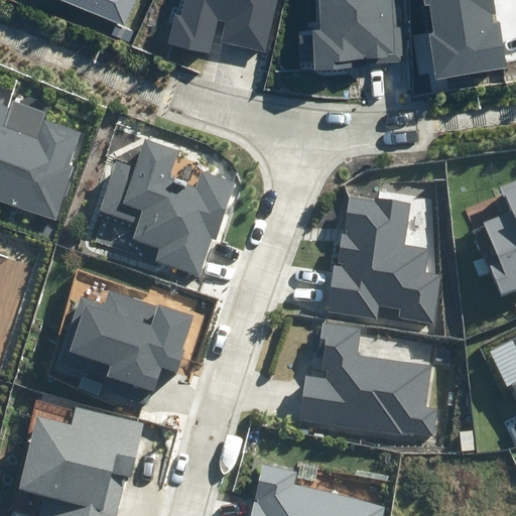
[(62,0),(125,26),(136,0),(62,0)]
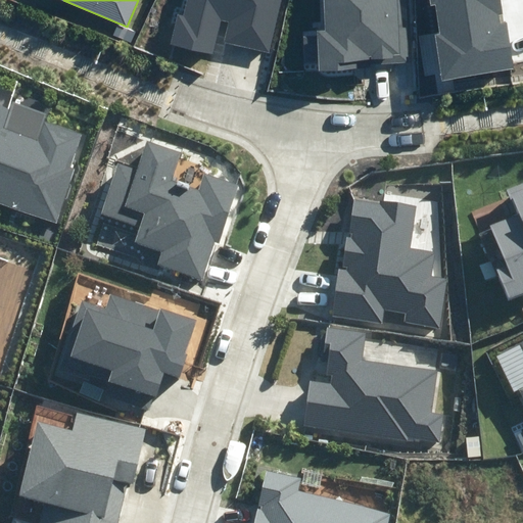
[(170,44),(214,54),(222,19),(230,21),(225,43),(270,53),(282,0),(187,0),(184,16),(177,14),(170,44)]
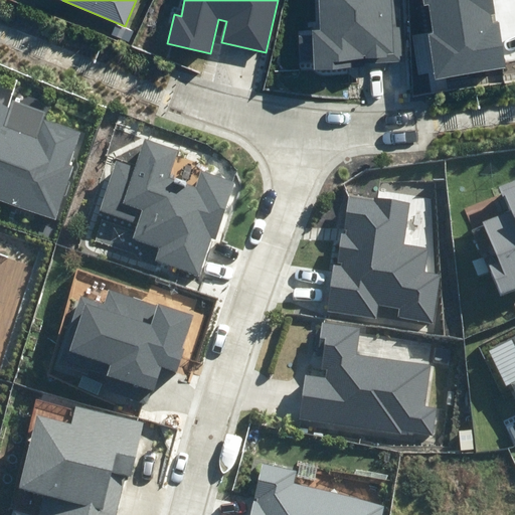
[(320,0),(322,29),(312,29),(314,69),(361,65),(360,58),(375,57),(375,63),(404,61),(399,0),(320,0)]
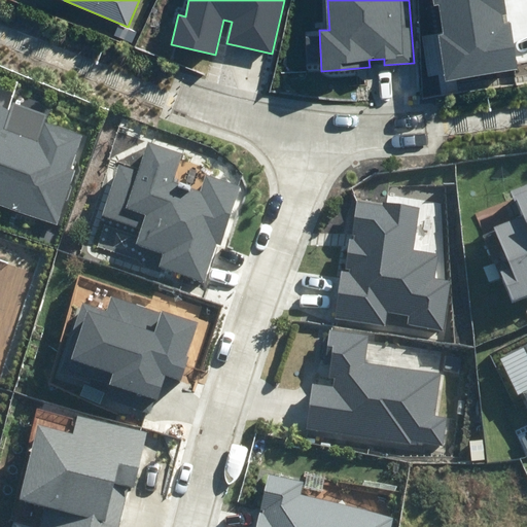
[(433,0),(434,6),(438,5),(444,34),(440,34),(447,81),(519,70),(511,22),(501,23),(500,15),(506,14),(503,0),(433,0)]
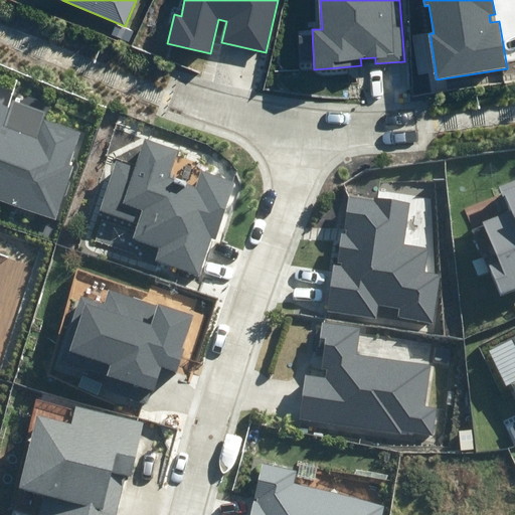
[(0,198),(56,217),(73,167),(68,166),(79,132),(43,120),(45,112),(12,101),(10,107),(0,104),(0,198)]
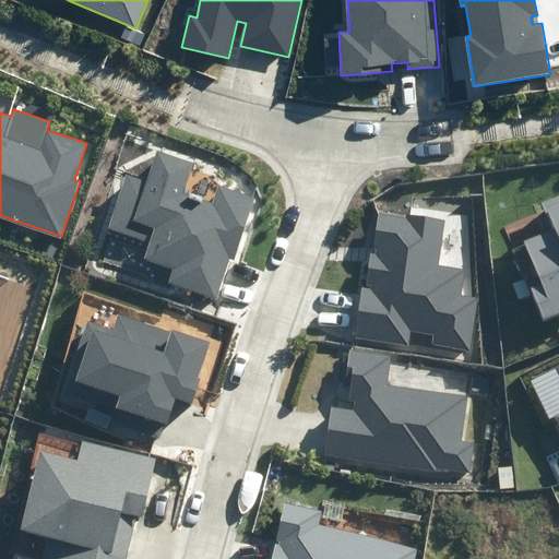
[(169,283),(216,299),(230,260),(234,261),(256,197),(218,183),(212,203),(183,193),(194,164),(158,152),(150,177),(129,169),(108,230),(149,244),(144,257),(175,266),(169,283)]
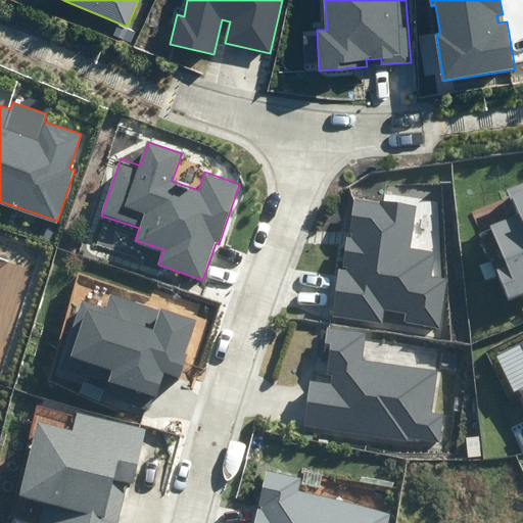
[(522,183),(508,189),(519,215),(491,225),(506,259),(492,265),(508,300),(522,293),(522,183)]
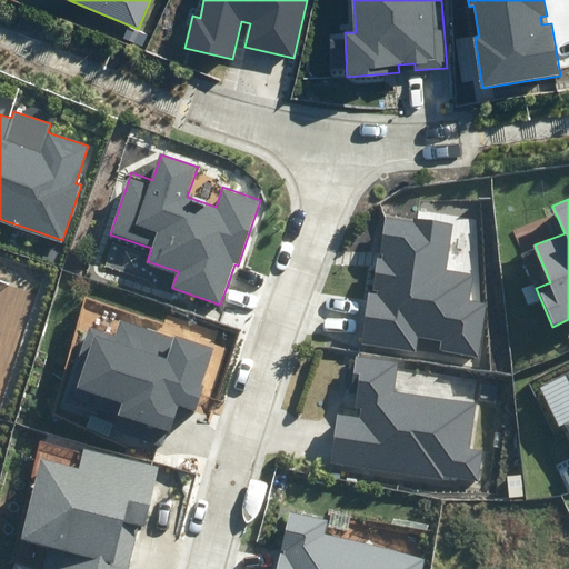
[(361,343),(417,352),(420,338),(443,341),(441,351),(478,357),(487,305),(471,302),(476,275),(445,270),(452,225),(413,218),(412,221),(385,217),(379,252),(383,253),(382,259),(377,259),(372,290),(379,291),(378,295),(370,293),(361,343)]
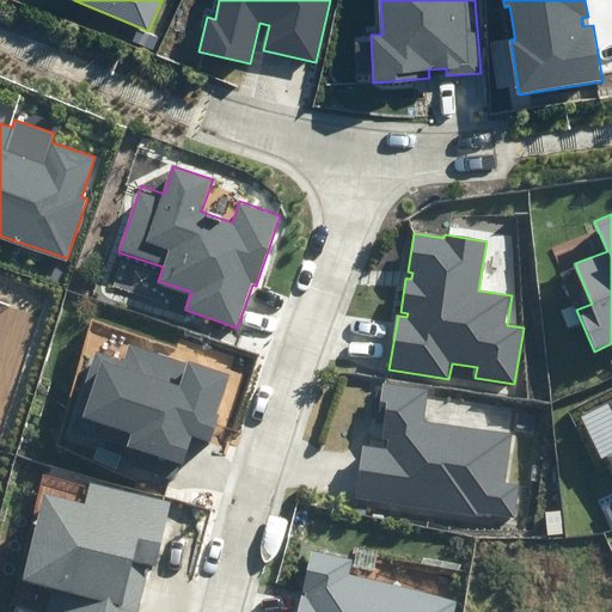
[(72,428),(184,464),(193,436),(213,444),(221,417),(215,415),(228,375),(132,343),(124,361),(97,353),(72,428)]
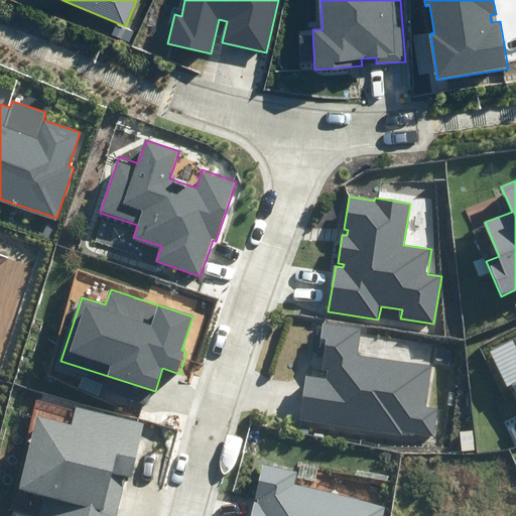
[(305,377),(298,422),(403,437),(404,431),(431,435),(435,408),(427,407),(433,366),(355,355),(359,329),(323,324),(319,349),(326,350),(323,370),(327,370),(326,380),(305,377)]
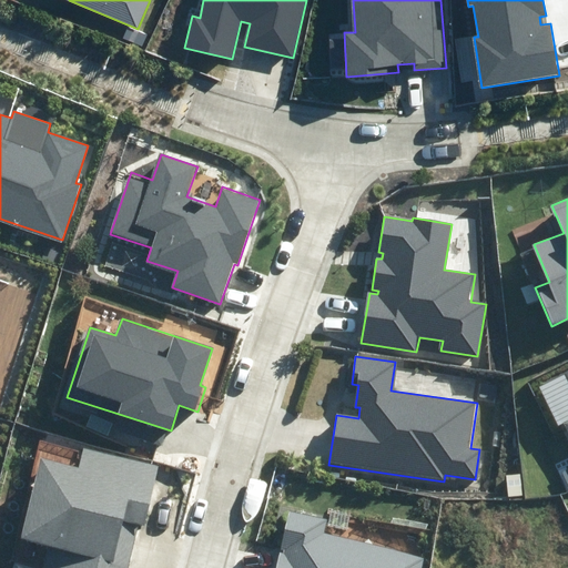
[(42,566),(52,567),(128,567),(139,525),(144,526),(160,463),(84,445),(80,466),(42,457),(22,537),(48,544),(42,566)]
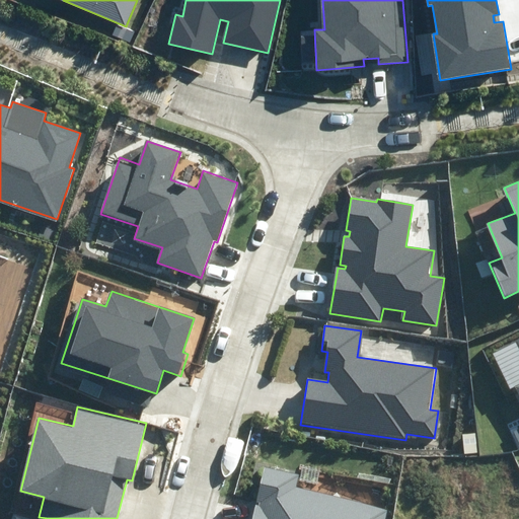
[(300,475),(265,467),(256,501),(260,502),(258,506),(255,505),(251,518),(386,518),(389,511),(297,489),(300,475)]
